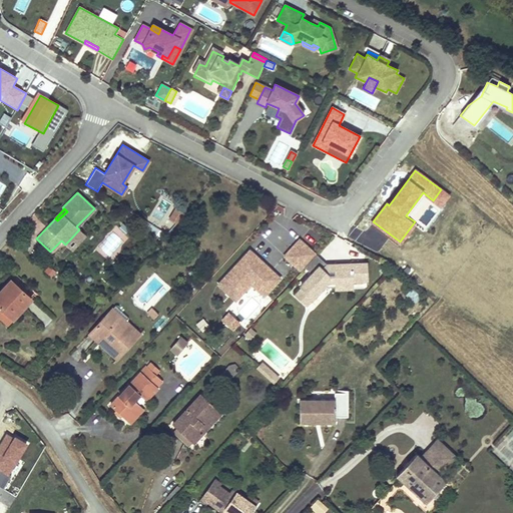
[(123,223),(119,228),(125,234),(129,229),(123,223)]
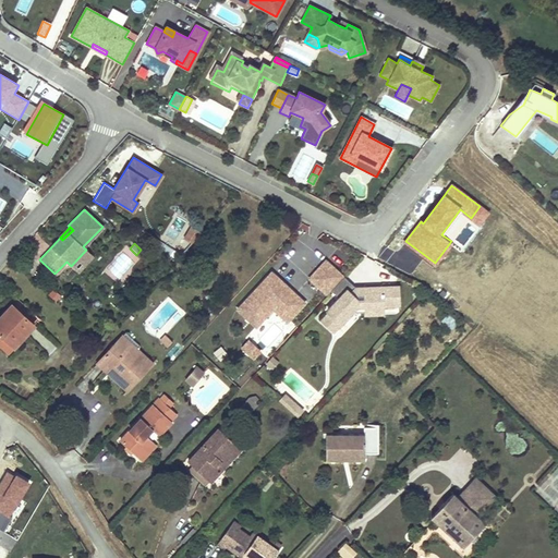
[(77,271),(93,255),(86,250),(71,266),(77,271)]
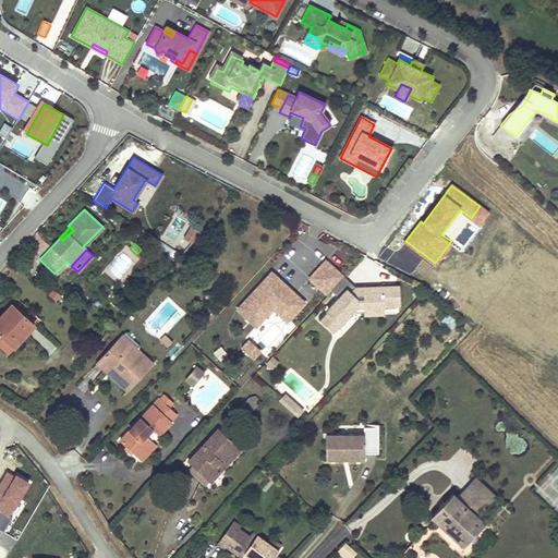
[(327,261),(311,278),(328,294),(344,277),(327,261)]
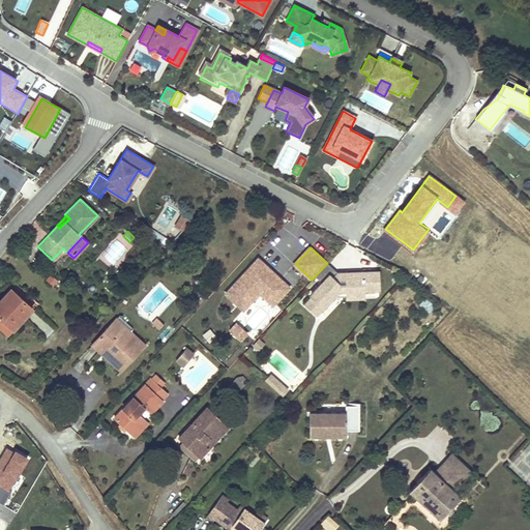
[(256,256),(253,260),(262,269),(266,265),(256,256)]
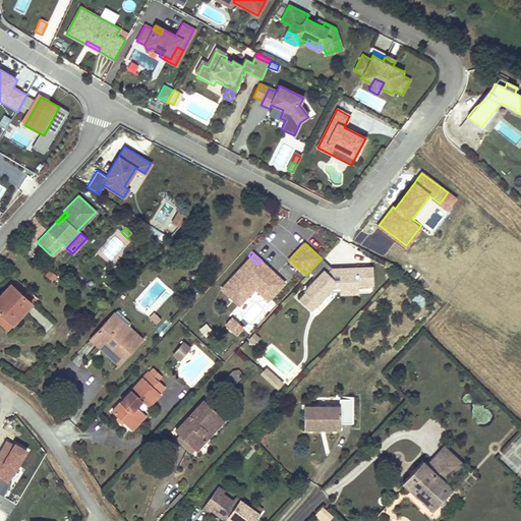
[(268,295),(283,280),(262,261),(257,265),(248,255),(223,282),(236,293),(244,284),(249,289),(252,285),(254,283),(268,295)]
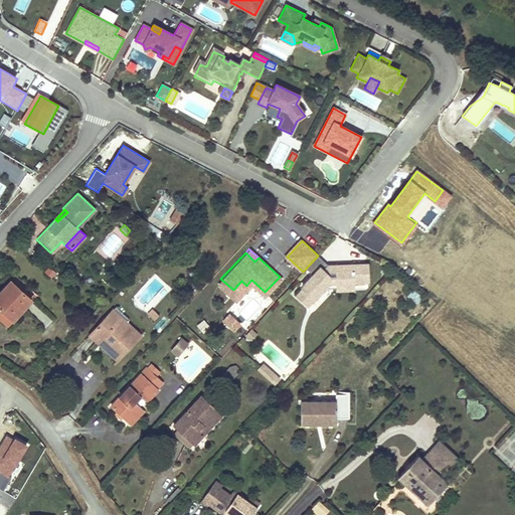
[(369,282),(369,265),(338,265),(339,269),(334,269),(330,265),(319,254),(307,268),(314,275),(304,286),(305,288),(298,295),(309,305),(326,288),(331,283),(354,283),(369,282)]
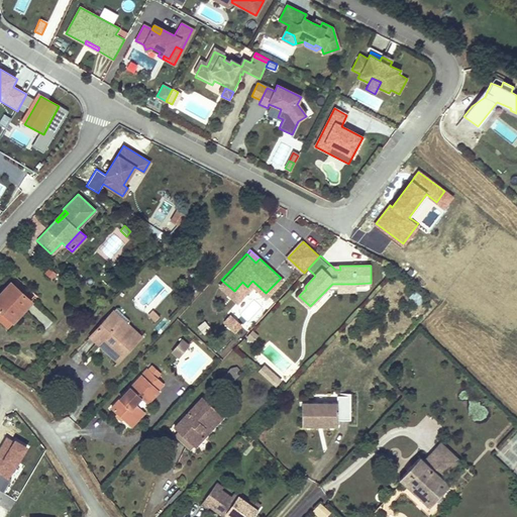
[(49,269),(44,274),(54,281),(58,275),(49,269)]
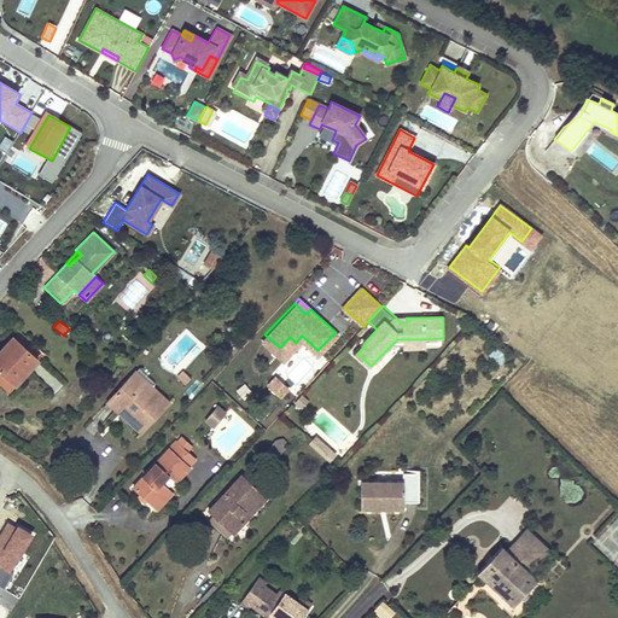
[(264,334),(261,339),(281,357),(296,343),(290,337),(280,348),(264,334)]
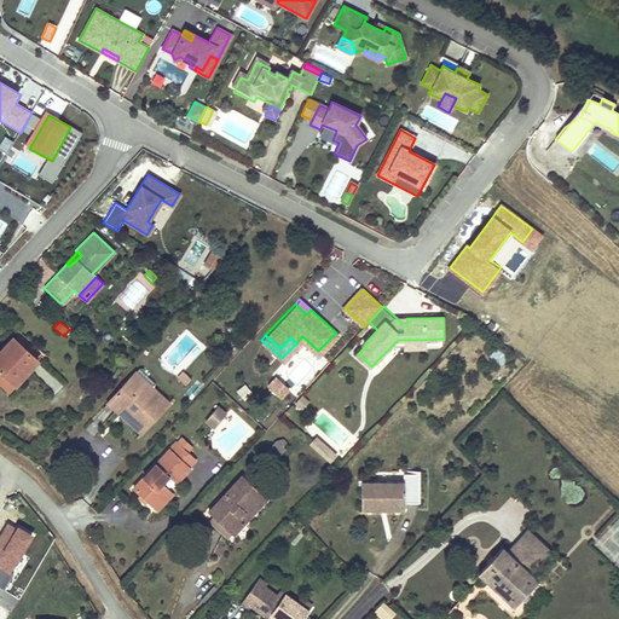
[(302,336),(300,339),(317,353),(318,351),(302,336)]
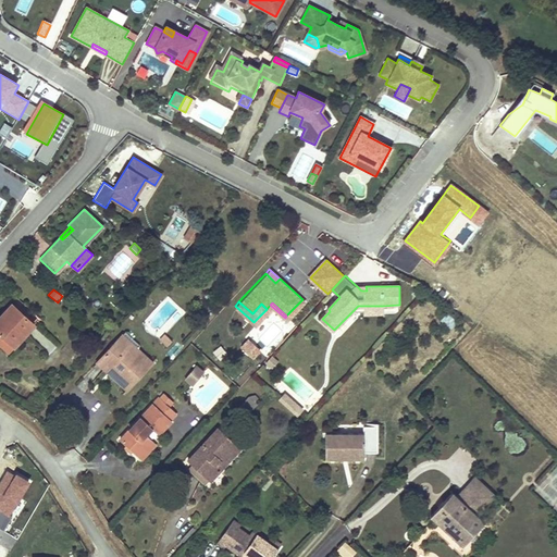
[(31,324),(8,304),(0,311),(0,336),(10,346),(31,324)]
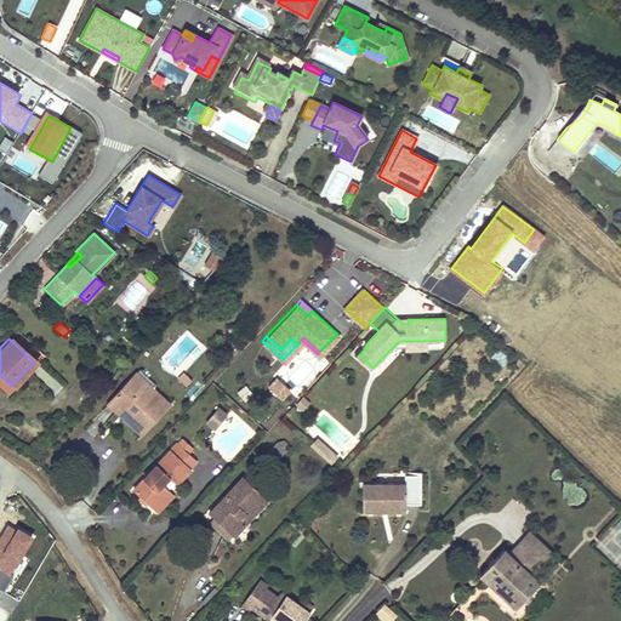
[(501,365),(507,359),(499,349),(491,354),(501,365)]
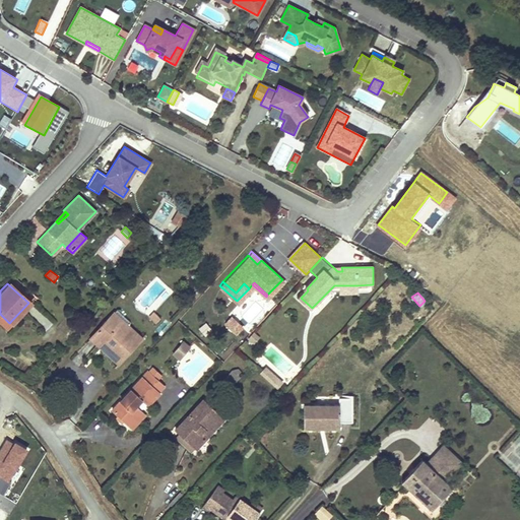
[(157,324),(163,319),(155,312),(150,317),(157,324)]
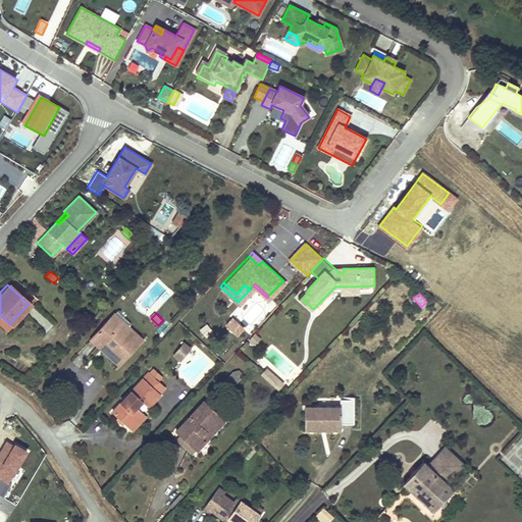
[(140,341),(112,314),(108,319),(136,346),(140,341)]
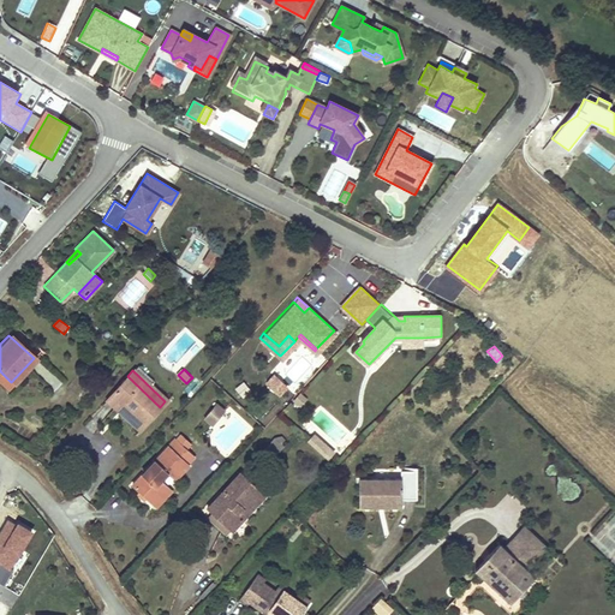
[(0,386),(5,389),(11,382),(0,371),(0,386)]
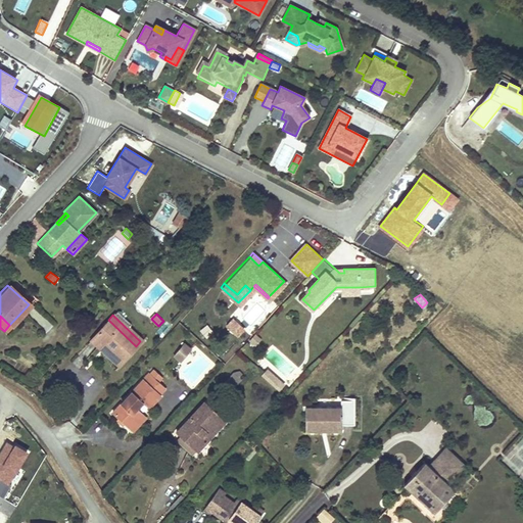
[(242,326),(232,316),(226,323),(236,332),(242,326)]
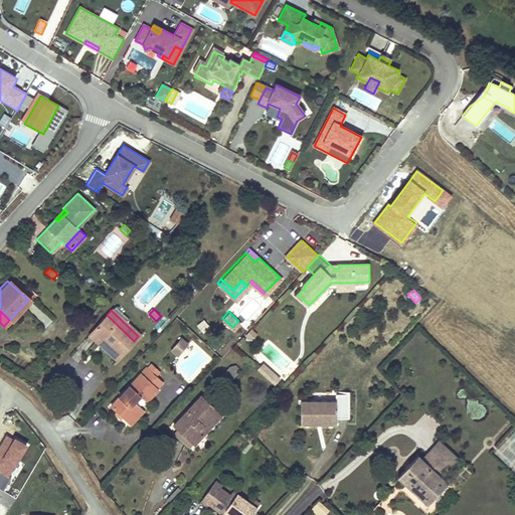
[(118,358),(126,349),(134,341),(107,315),(91,332),(118,358)]
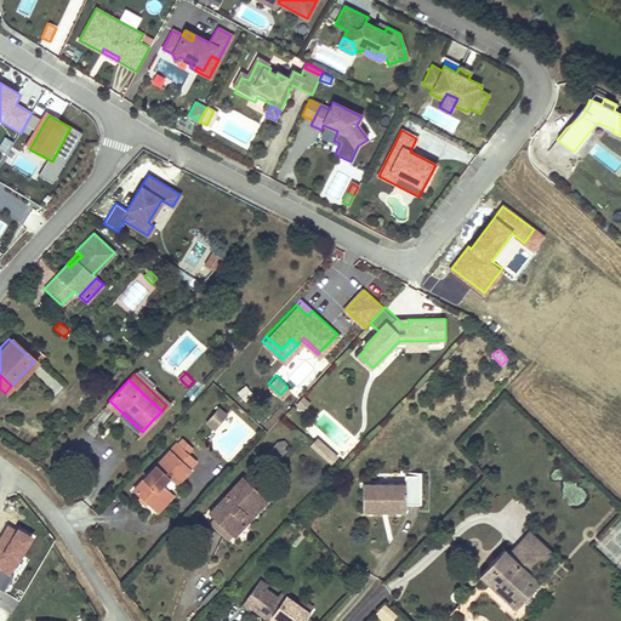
[(309,402),(303,396),(295,404),(301,410),(309,402)]
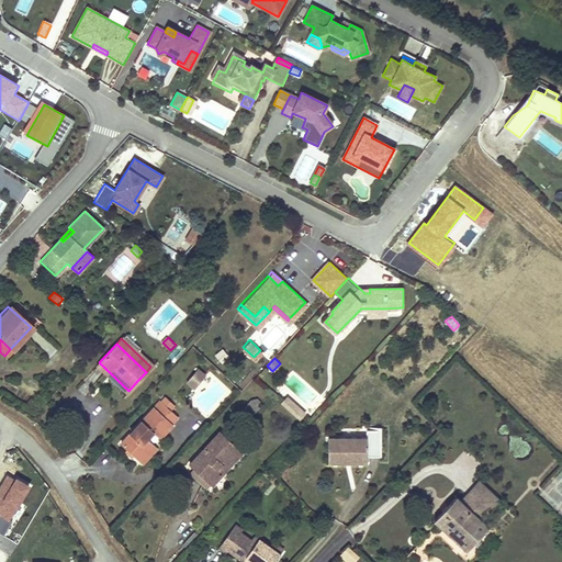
[(128,391),(99,362),(94,367),(125,395),(128,391)]
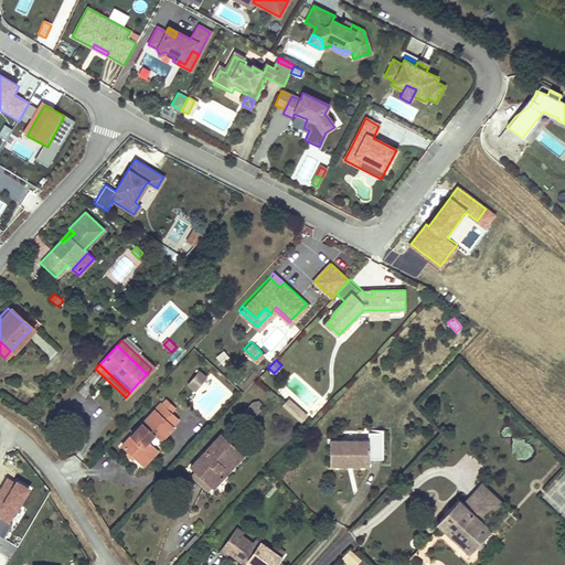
[(199,372),(189,385),(195,391),(206,377),(199,372)]
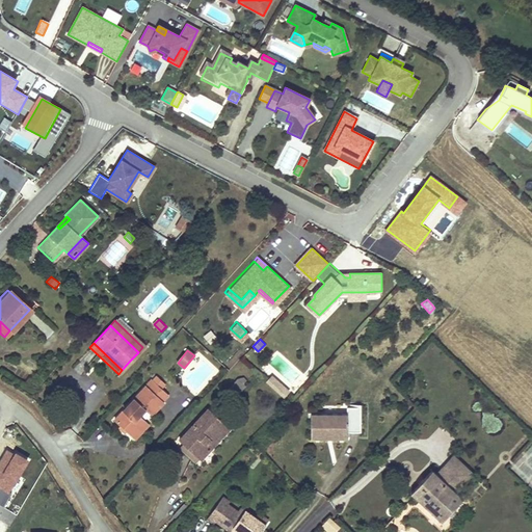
[(290,390),(272,374),(267,380),(284,396),(290,390)]
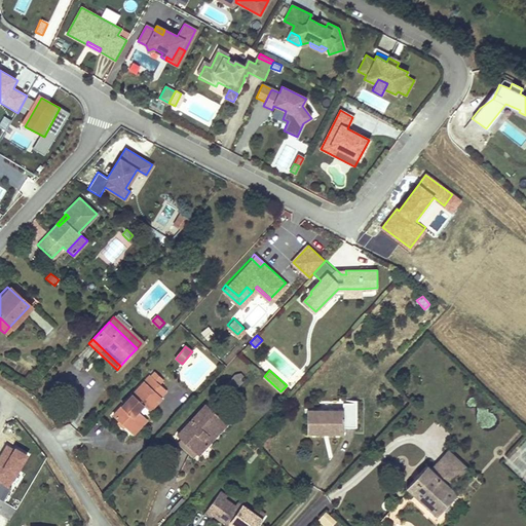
[(155,371),(112,416),(129,431),(143,418),(137,412),(143,405),(150,411),(166,392),(160,386),(165,380),(155,371)]
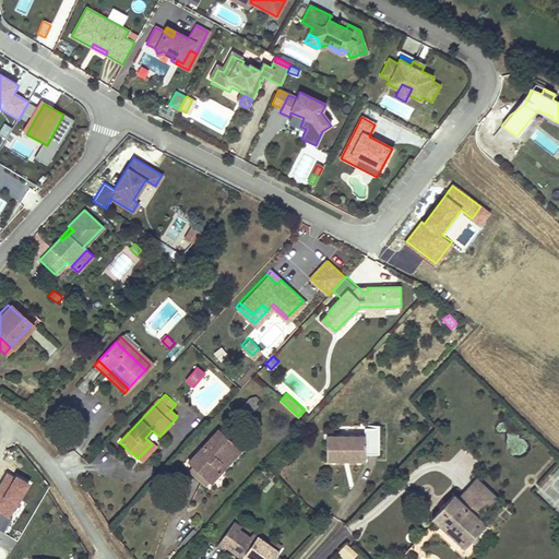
[(261,400),(257,395),(252,395),(240,409),(247,415),(261,400)]
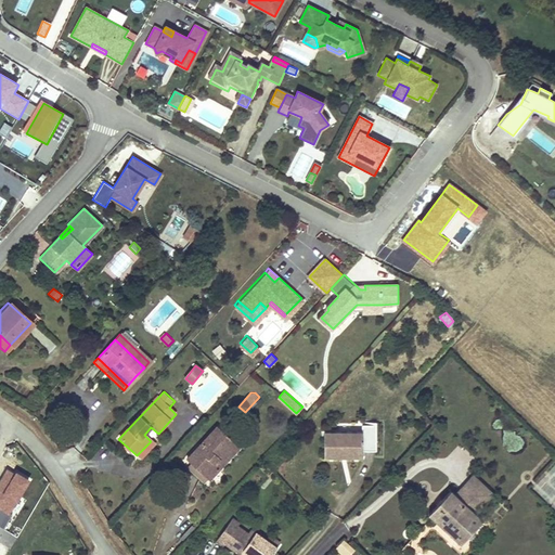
[(364,451),(376,451),(377,426),(363,426),(363,433),(326,431),(326,459),(340,459),(340,454),(349,454),(349,459),(363,459),(364,451)]
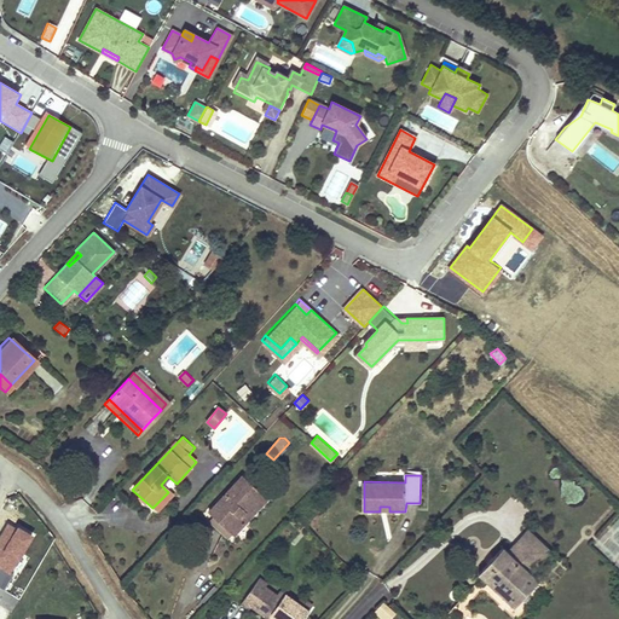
[(246,522),(239,516),(246,510),(248,513),(264,496),(242,476),(209,513),(213,516),(232,533),(233,534),(246,522)]
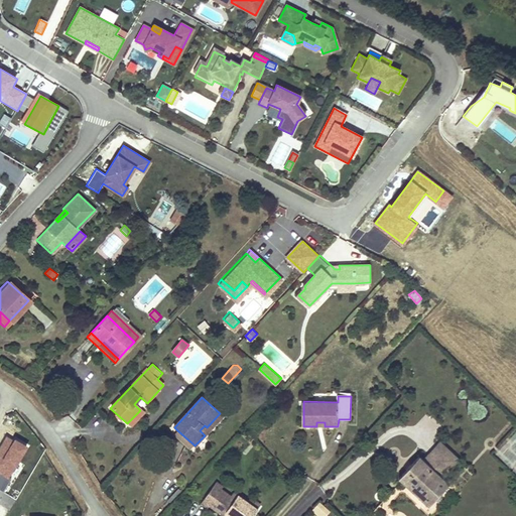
[(132,427),(144,414),(140,410),(127,423),(132,427)]
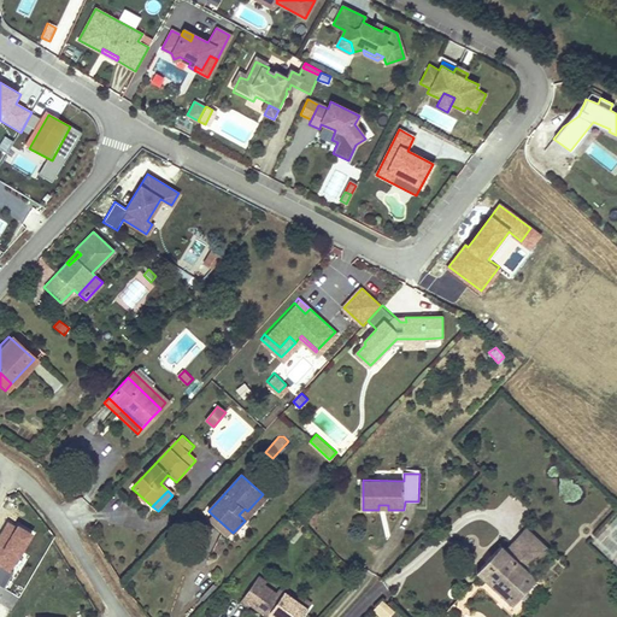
[(231,532),(212,515),(207,519),(227,538),(231,532)]
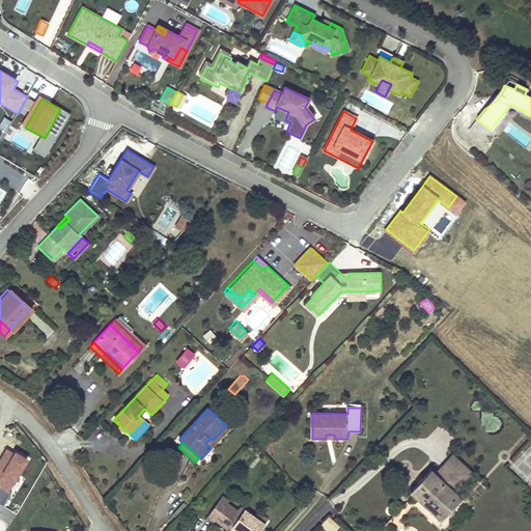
[(12,451),(7,448),(0,458),(0,484),(6,490),(26,459),(28,456),(15,448),(12,451)]
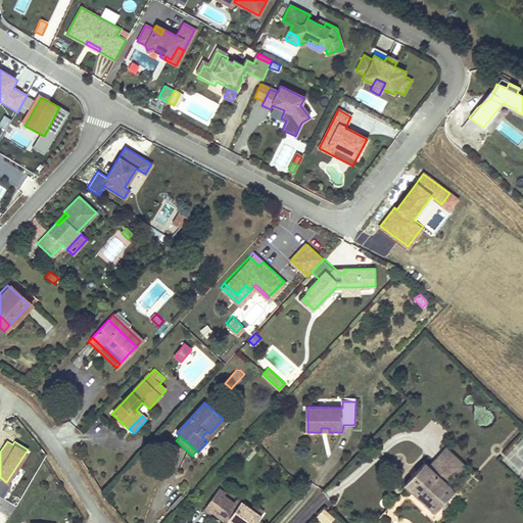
[(453,484),(469,466),(447,447),(431,465),(427,461),(406,485),(435,513),(457,489),(453,484)]
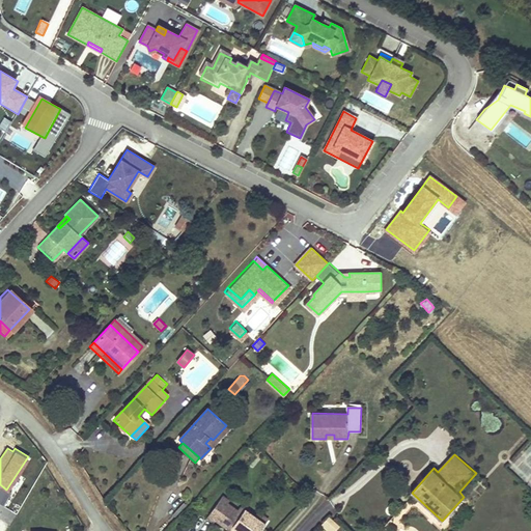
[(243,510),(240,514),(225,504),(226,502),(220,497),(204,519),(213,524),(214,522),(226,530),(227,530),(230,527),(235,530),(247,530),(255,520),(243,510)]
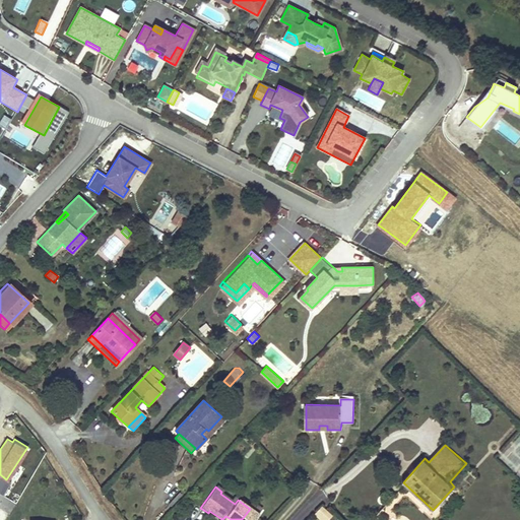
[(323,519),(328,519),(334,513),(328,508),(324,504),(316,513),(323,519)]
